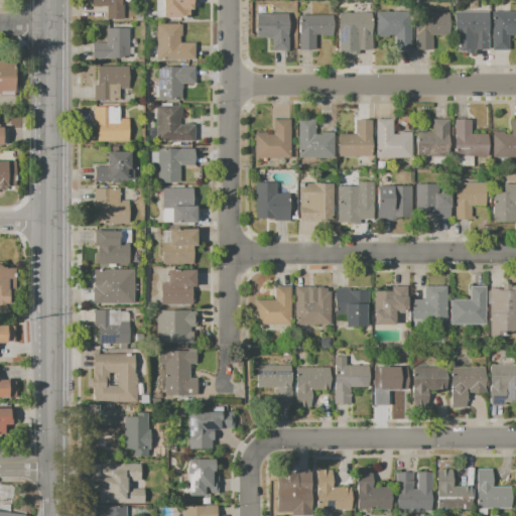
[(125,21),(109,21),(109,8),(94,8),(94,0),(124,0),(124,5),(125,5),(125,21)]
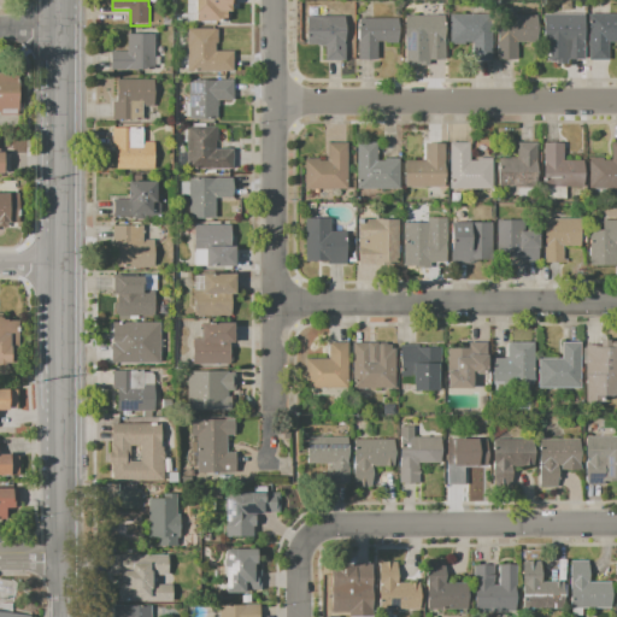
[(229,23),(199,23),(198,0),(236,0),(238,7),(234,7),(234,15),(228,15),(229,23)]
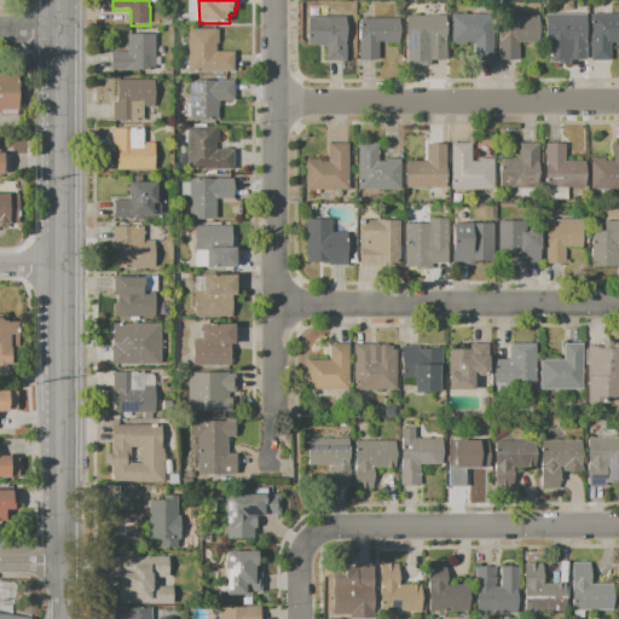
[(618,16),(618,44),(613,44),(613,62),(593,62),(593,16),(618,16)]
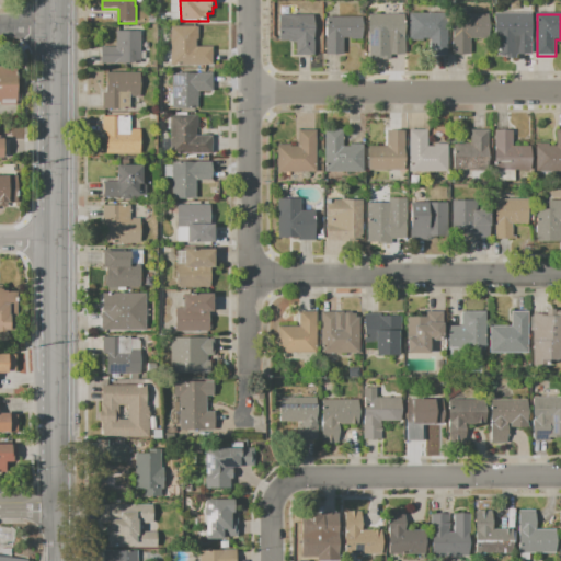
[(449,15),(449,57),(431,57),(431,41),(424,41),(424,42),(411,42),(411,15),(449,15)]
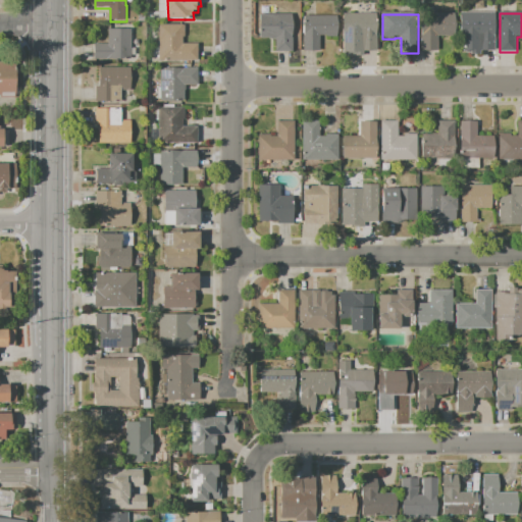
[(496,14),(496,52),(481,52),(481,56),(471,55),(471,54),(467,54),(467,53),(464,53),(465,46),(461,46),(461,14),(496,14)]
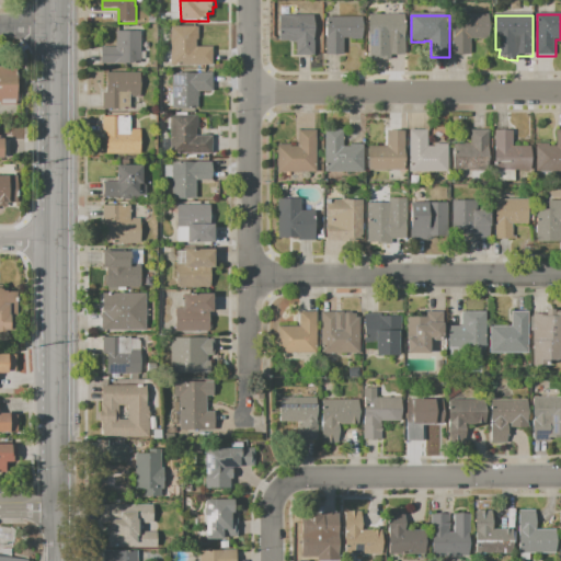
[(315,16),(315,42),(316,42),(316,57),(297,57),(297,44),(292,44),(292,43),(281,43),(282,16),(315,16)]
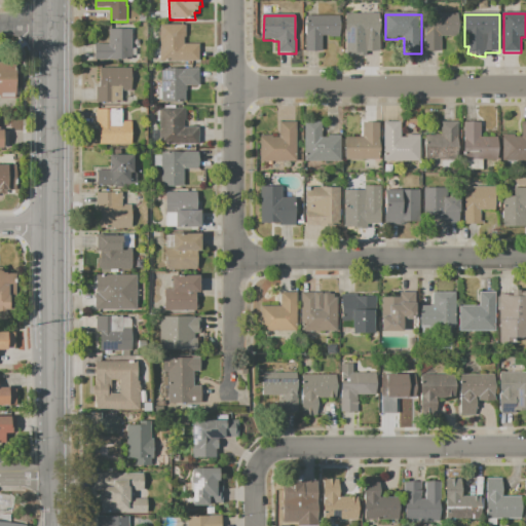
[(380,15),(380,53),(364,53),(364,38),(347,38),(347,15),(380,15)]
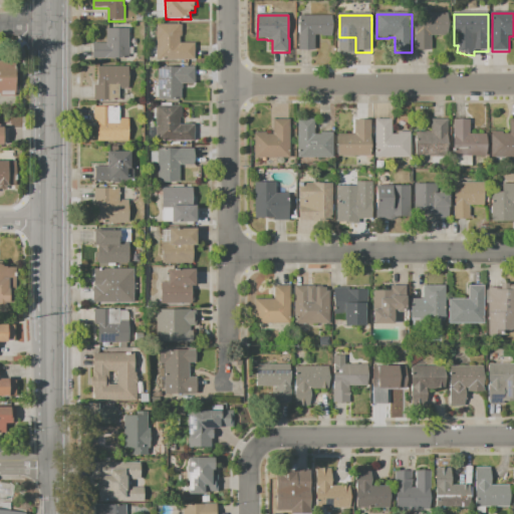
[(449,15),(449,36),(432,36),(432,51),(417,51),(417,15),(449,15)]
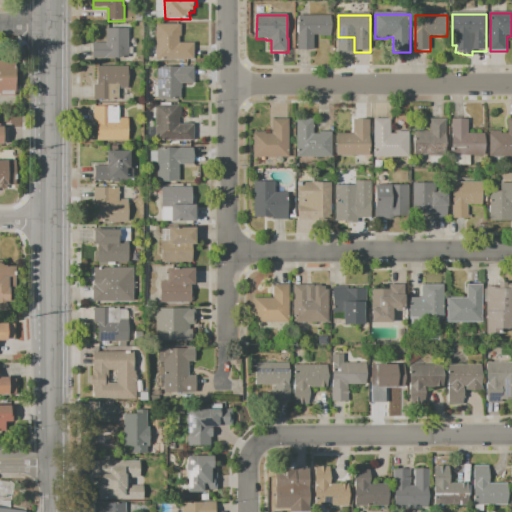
[(332,17),(332,38),(322,38),(322,37),(315,37),(315,51),(299,52),(299,17),(332,17)]
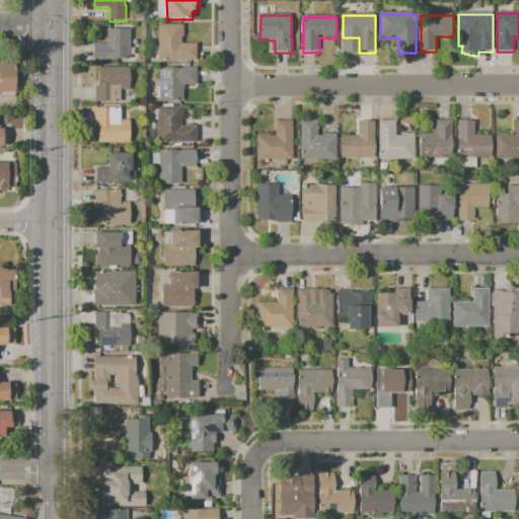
[(198,62),(159,62),(159,26),(184,26),(184,39),(182,39),(182,45),(198,45),(198,62)]
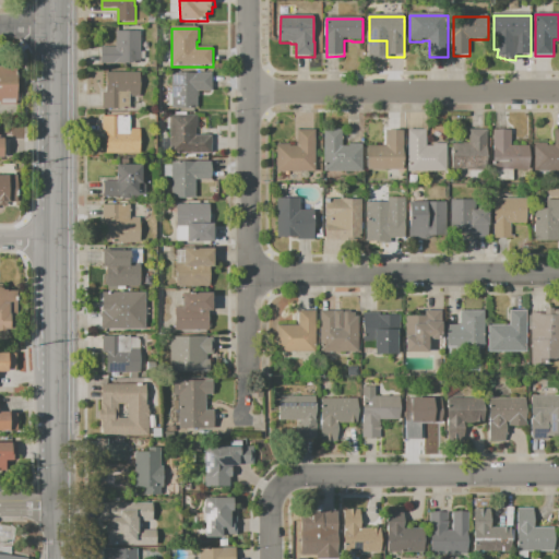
[(141,64),(102,64),(102,48),(117,48),(117,33),(141,33),(141,64)]
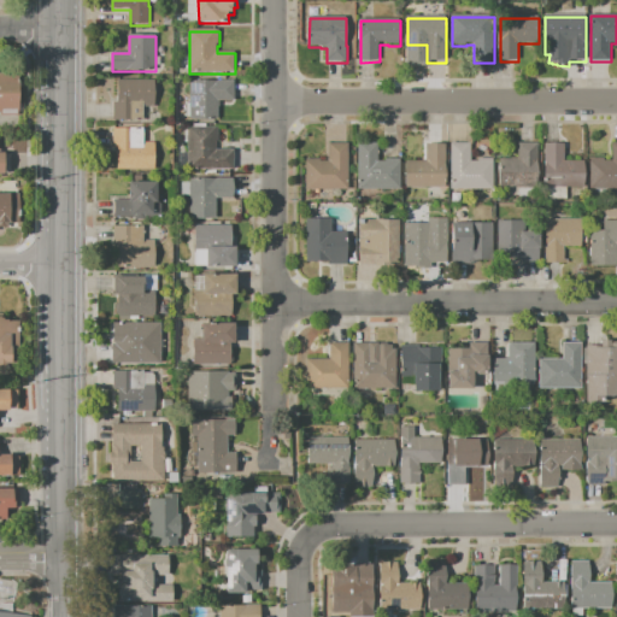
[(0,115),(0,76),(19,76),(21,118),(1,118),(1,115),(0,115)]
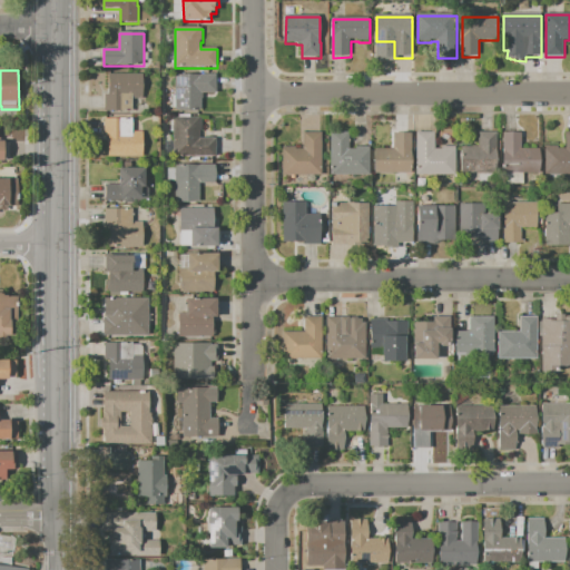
[(134,112),(106,112),(106,96),(109,96),(110,76),(144,76),(144,100),(134,100),(134,112)]
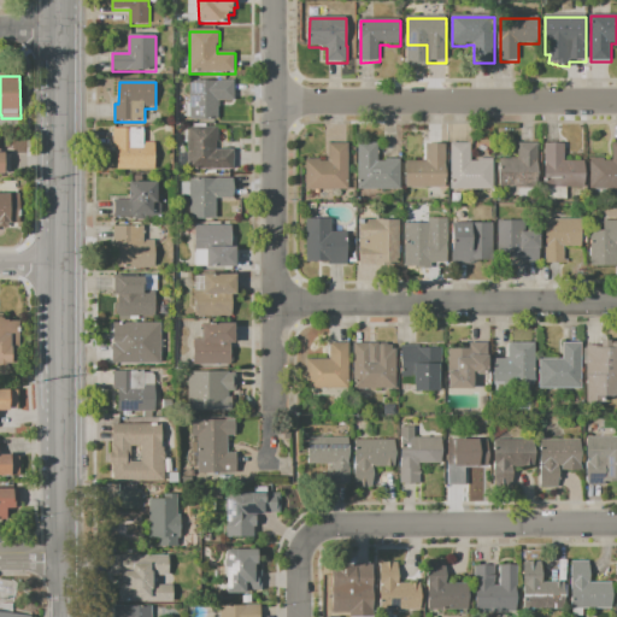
[(219,121),(192,121),(192,83),(218,83),(218,82),(235,83),(235,103),(219,103),(219,121)]
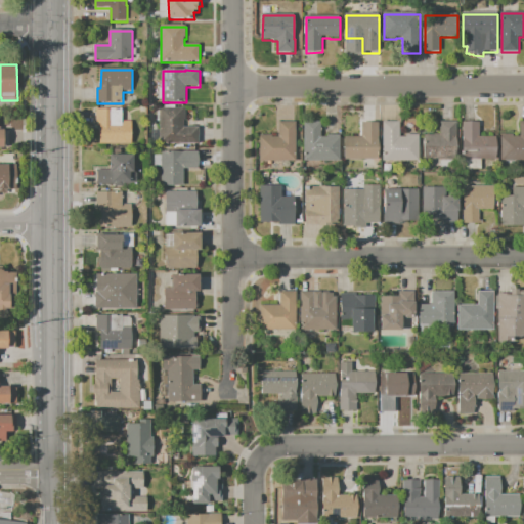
[(200,145),(161,145),(161,110),(186,110),(186,122),(184,122),(184,129),(200,129),(200,145)]
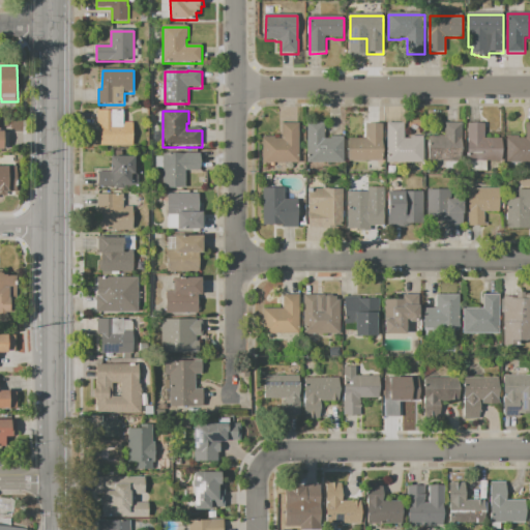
[(134,147),(102,147),(102,128),(98,128),(98,112),(124,112),(124,124),(134,124),(134,147)]
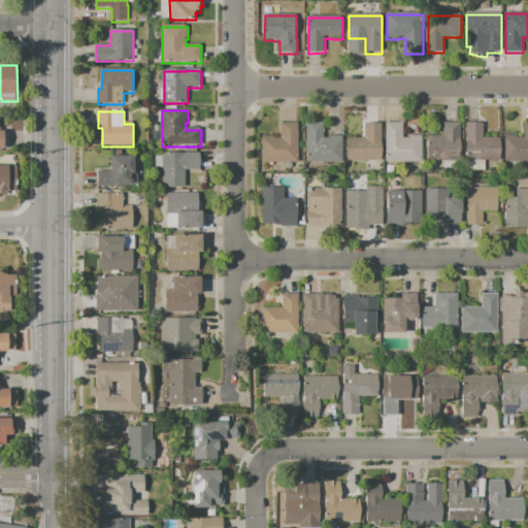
[(299,124),(299,163),(263,164),(263,137),(275,137),(275,139),(283,139),(283,125),(299,124)]
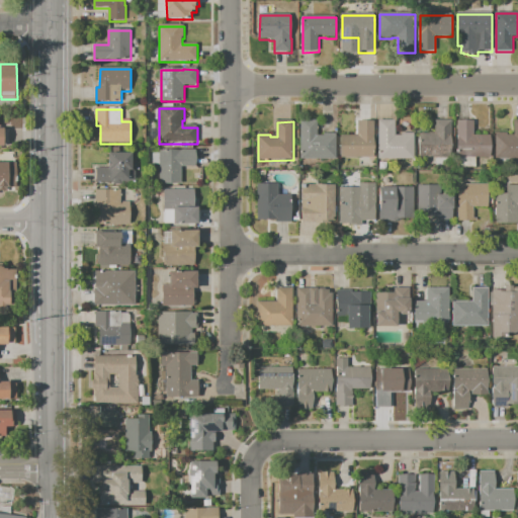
[(337,135),(337,160),(303,161),(301,122),(318,121),(318,137),(325,137),(325,136),(337,135)]
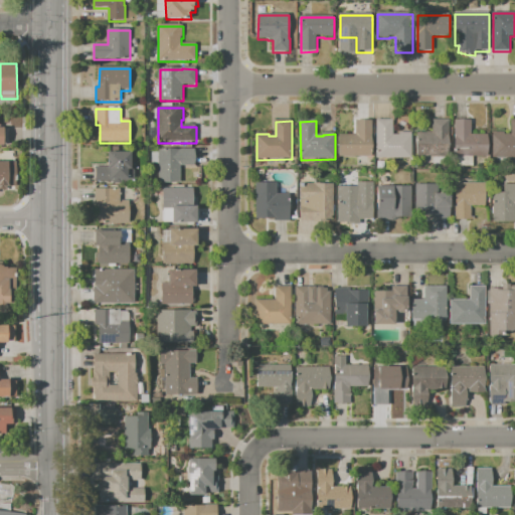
[(412,134),(412,159),(377,159),(377,121),(393,121),(393,136),(400,136),(400,134),(412,134)]
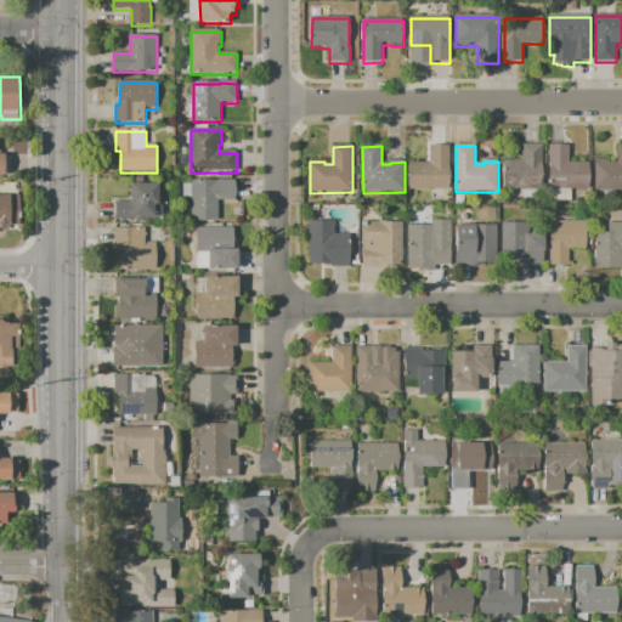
[(543,191),(504,190),(504,162),(516,162),(516,160),(522,160),(524,146),(544,146),(543,163),(543,191)]
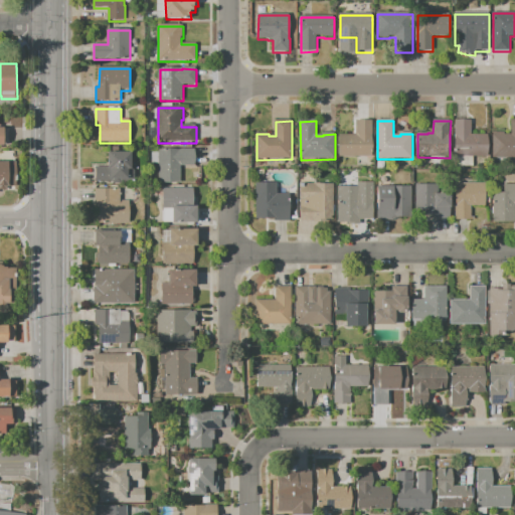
[(514,121),(514,159),(494,159),(494,134),(505,134),(505,136),(512,136),(512,121),(514,121)]
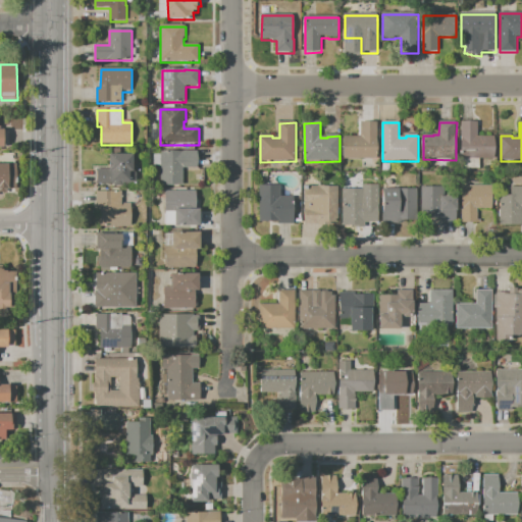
[(378,123),(378,160),(345,160),(345,138),(361,138),(362,123),(378,123)]
